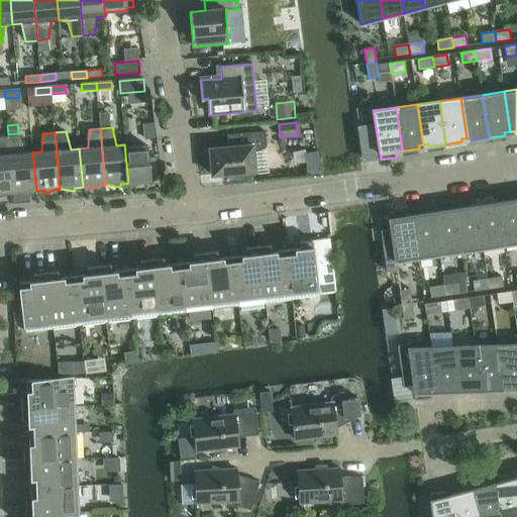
[(210,153),(208,165),(211,165),(212,176),(230,174),(230,177),(243,176),(243,173),(255,172),(253,152),(268,151),(266,132),(227,135),(228,147),(210,148),(210,153)]
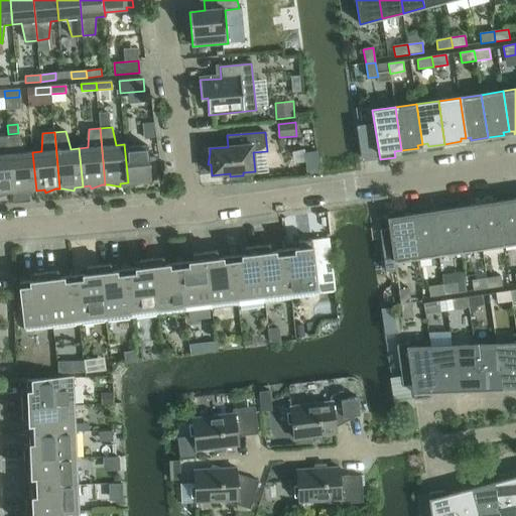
[(19,135),(8,137),(13,192),(16,192),(27,195),(28,191),(36,190),(32,152),(24,153),(19,135)]
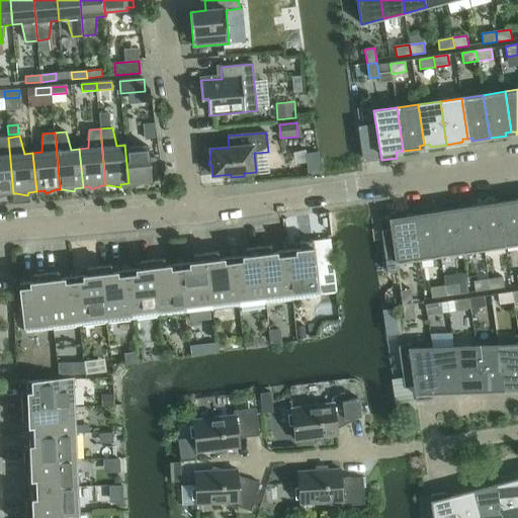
[(0,196),(9,194),(13,193),(8,138),(0,138),(0,196)]
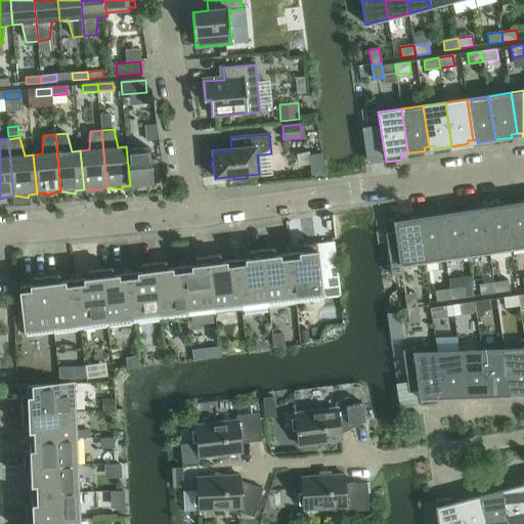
[(128,146),(126,146),(130,185),(137,184),(138,187),(148,183),(153,183),(153,182),(160,179),(161,179),(158,160),(150,160),(149,148),(128,150),(128,146)]
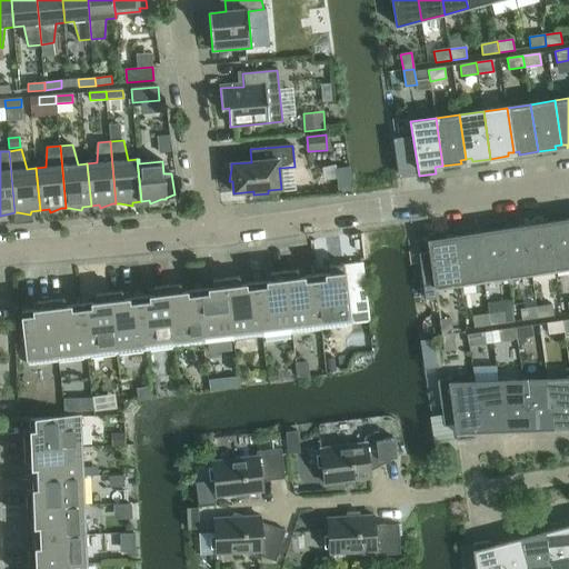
[(567,220),(548,223),(556,271),(568,268),(568,223),(567,223),(567,220)]
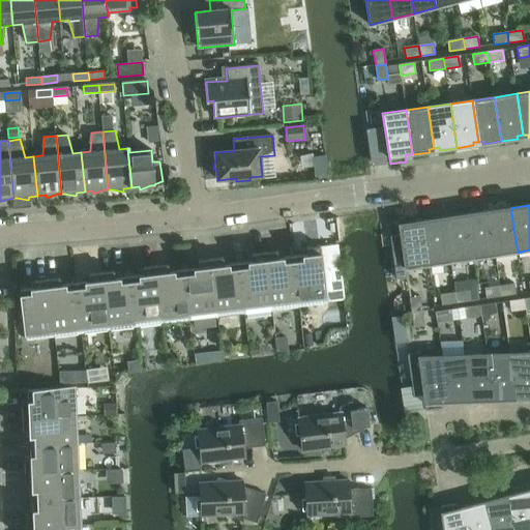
[(494,213),(489,214),(495,256),(518,253),(510,208),(494,210),(494,213)]
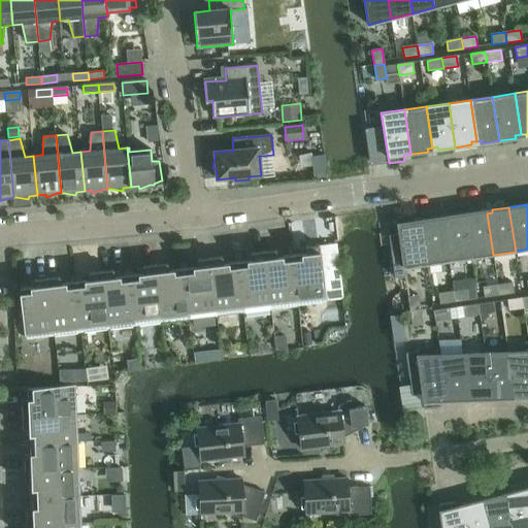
[(482,211),(464,213),(471,258),(493,255),(487,213),(482,215),(482,211)]
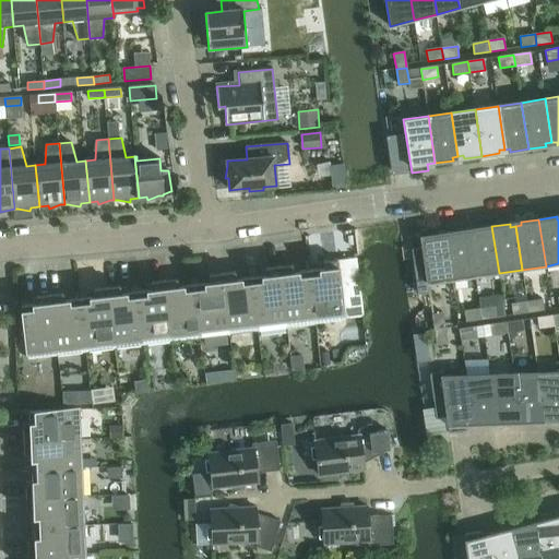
[(475,232),(468,233),(475,276),(499,273),(491,226),(474,229),(475,232)]
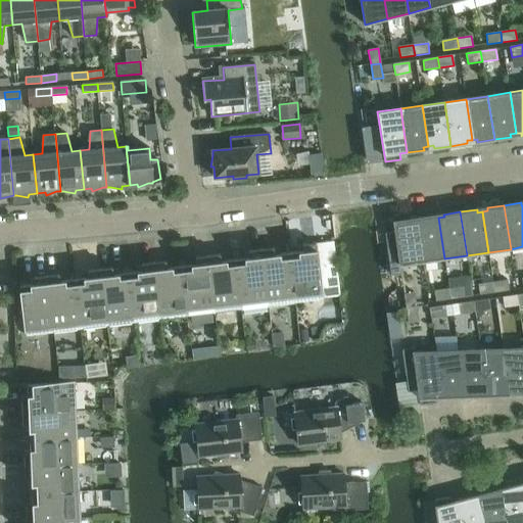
[(392,216),(395,232),(385,233),(391,275),(403,274),(402,265),(423,262),(417,218),(410,219),(409,214),(392,216)]
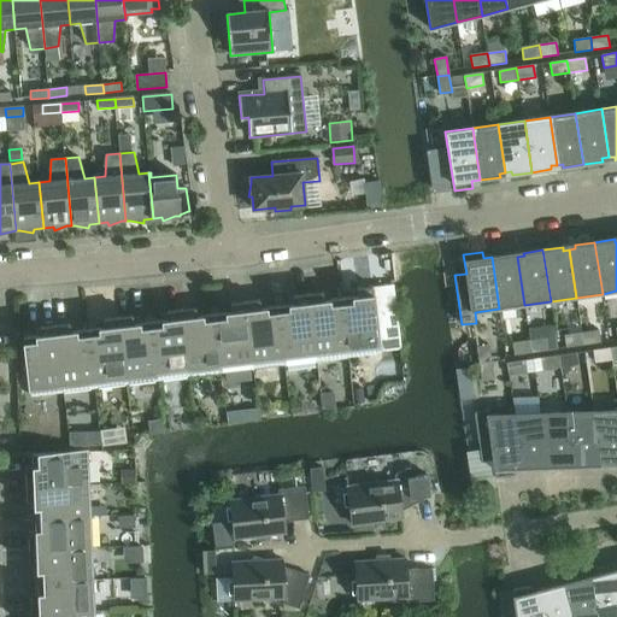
[(511,254),(492,257),(499,309),(524,305),(517,257),(511,258),(511,254)]
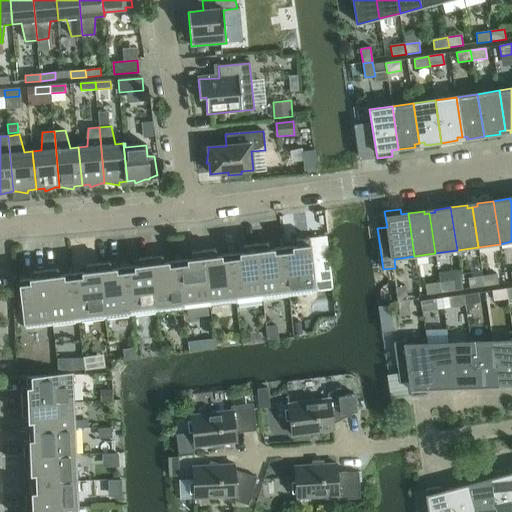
[(297,246),(283,248),(289,297),(316,293),(310,238),(296,239),(297,246)]
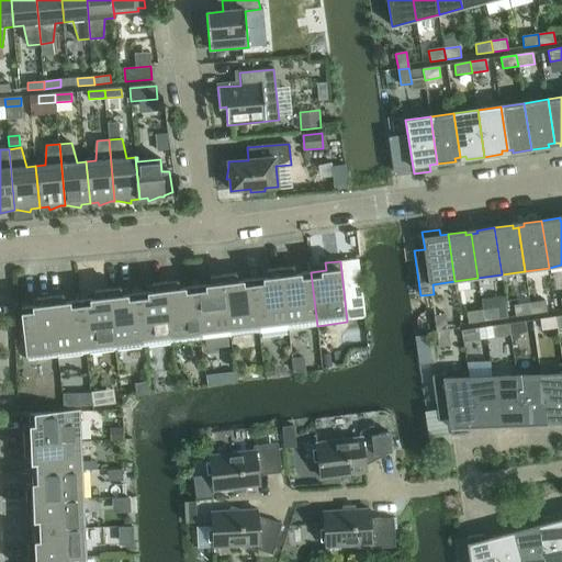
[(294,267),(281,268),(289,329),(317,326),(311,272),(295,274),(294,267)]
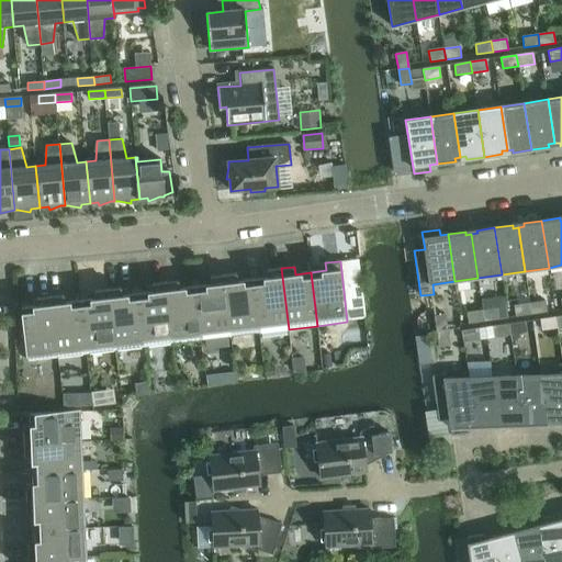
[(269,278),(254,279),(260,333),(289,329),(281,268),(268,270),(269,278)]
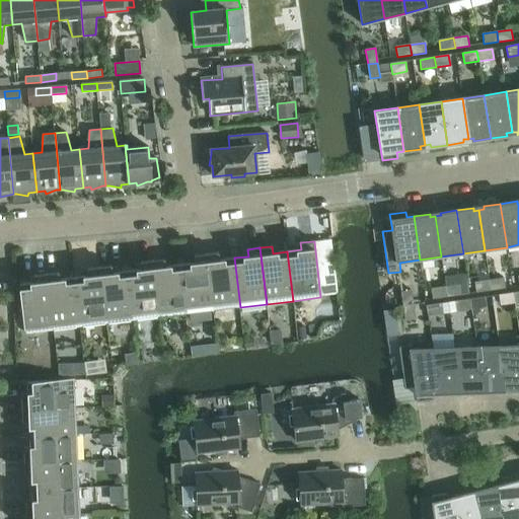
[(219,252),(207,254),(213,310),(240,307),(234,257),(220,260),(219,252)]
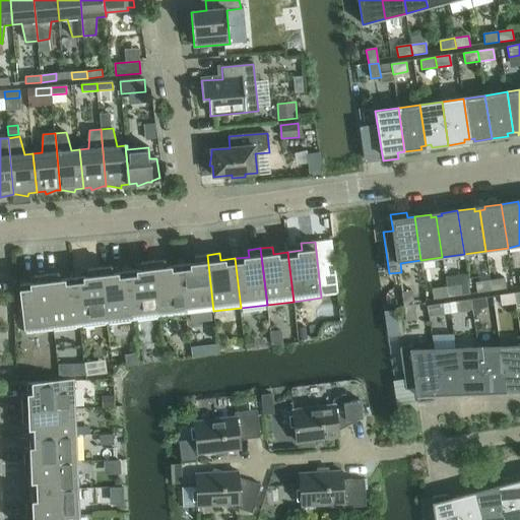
[(195,263),(181,265),(187,315),(213,311),(207,255),(195,256),(195,263)]
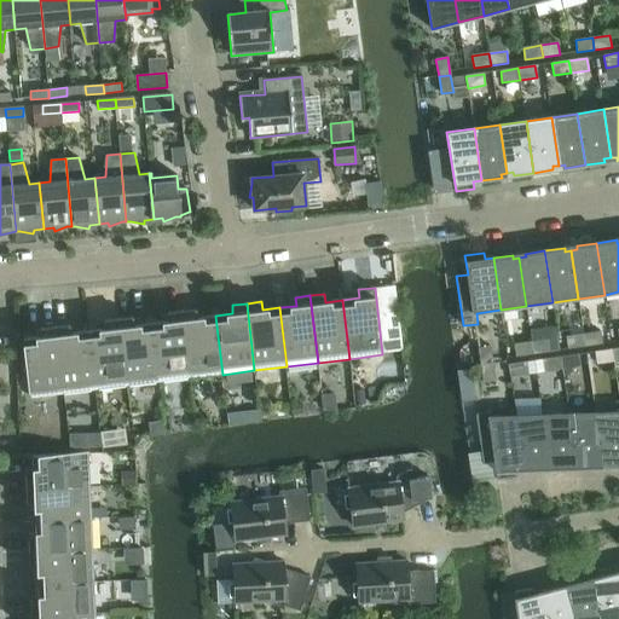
[(197,310),(183,311),(190,379),(223,375),(215,316),(198,318),(197,310)]
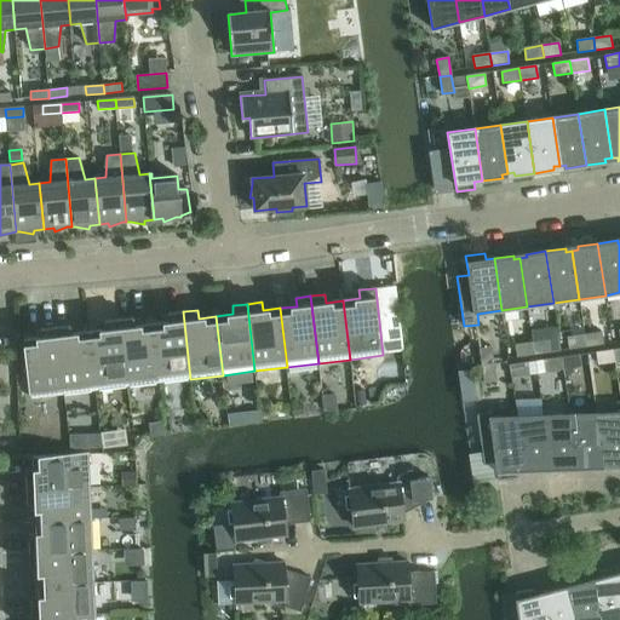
[(170,321),(151,323),(159,383),(190,379),(183,311),(168,314),(170,321)]
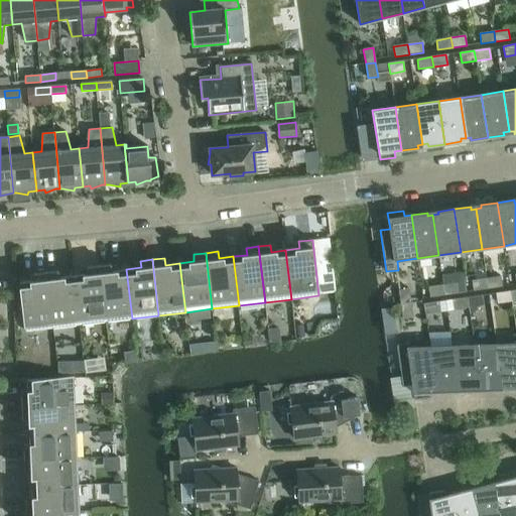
[(111,264),(99,266),(106,321),(132,318),(126,269),(112,271),(111,264)]
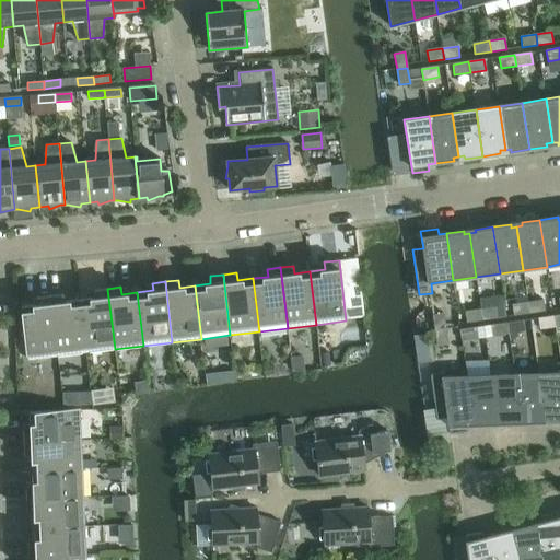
[(95,298),(80,300),(86,353),(115,349),(107,289),(94,290),(95,298)]
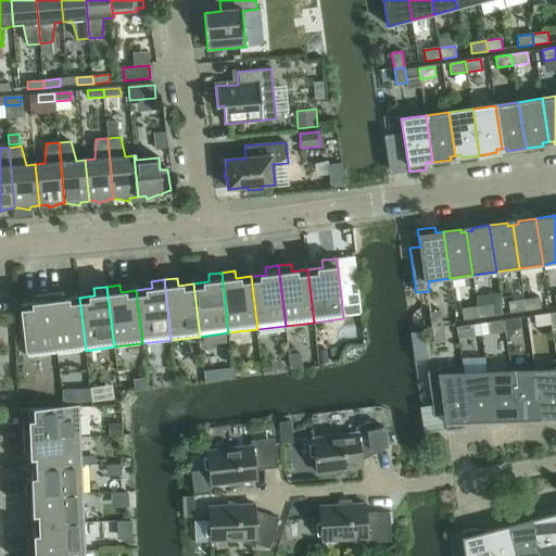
[(63,292),(50,293),(58,354),(86,351),(79,298),(64,299),(63,292)]
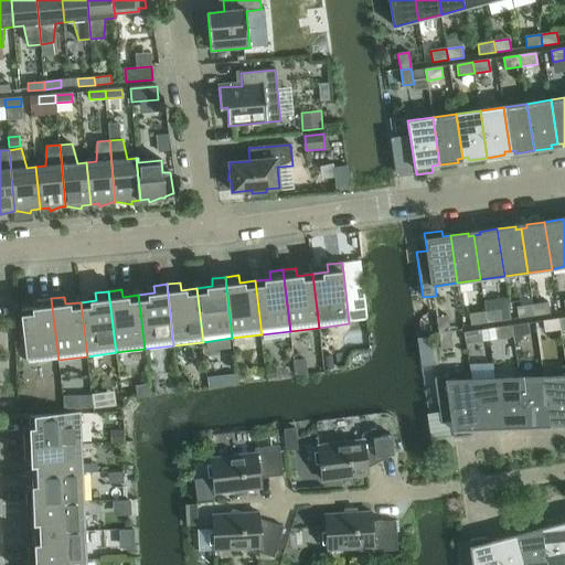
[(59,360),(51,298),(38,300),(39,307),(22,309),(28,363),(59,360)]
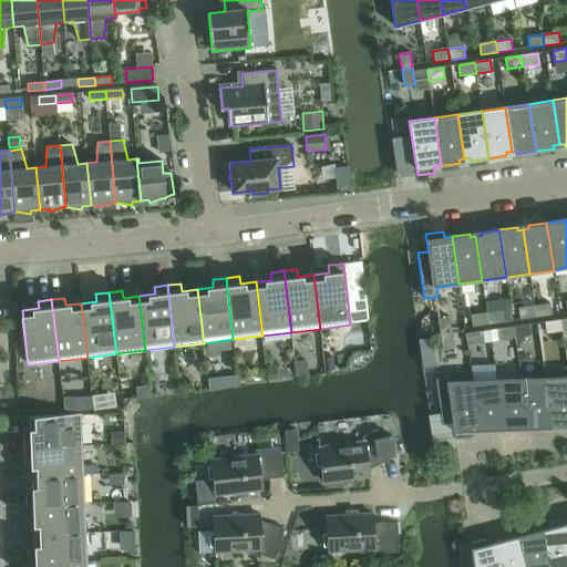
[(550,303),(534,307),(536,317),(552,315),(550,303)]
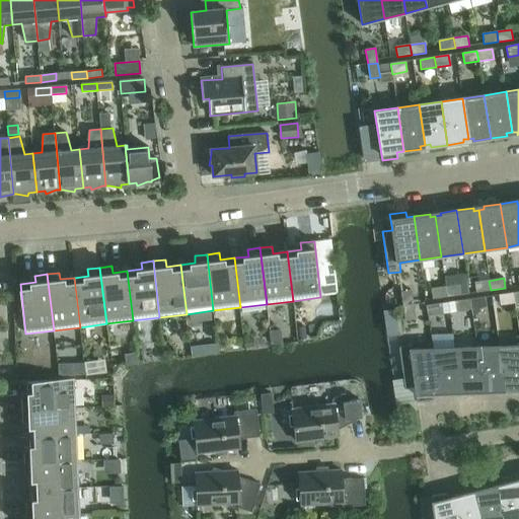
[(491,290),(489,281),(474,283),(476,293),(491,290)]
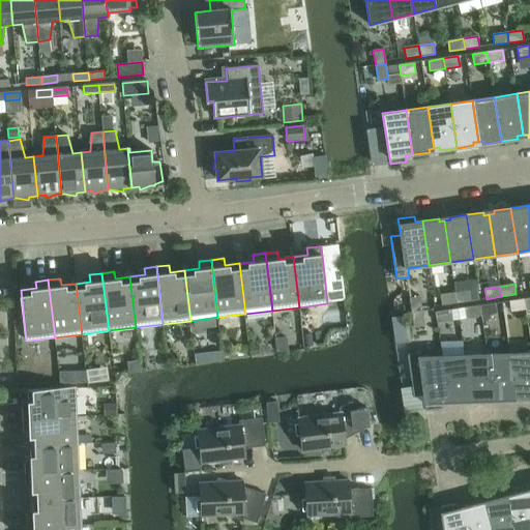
[(470,291),(455,293),(457,303),(471,301),(470,291)]
